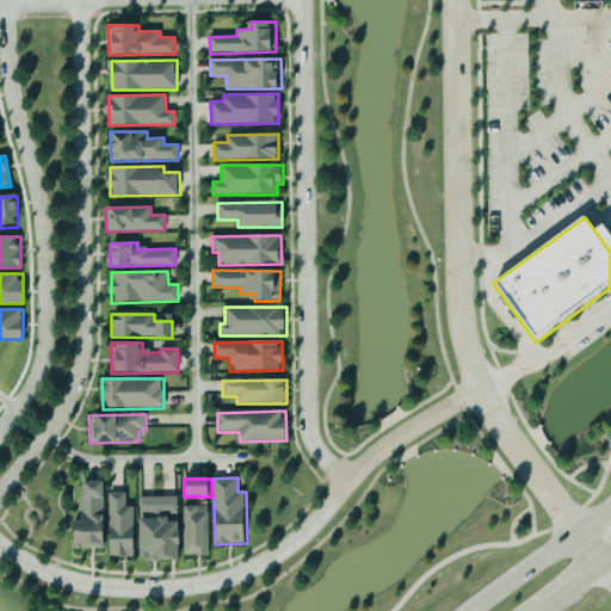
[(73,550),(107,549),(105,482),(86,482),(87,498),(80,498),(80,522),(72,522),(73,550)]
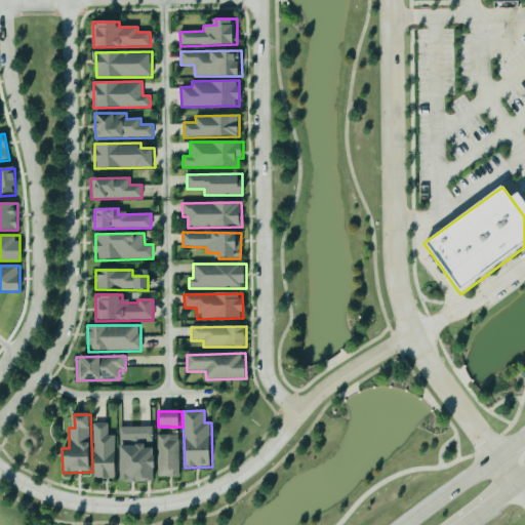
[(121,428),(122,482),(159,481),(158,478),(180,478),(179,436),(158,436),(159,449),(153,449),(152,427),(121,428)]
